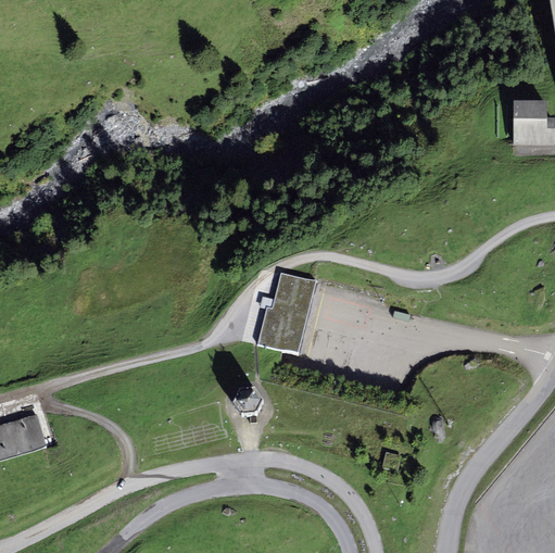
[(514,128),(514,136),(553,137),(553,118),(544,118),(544,102),(514,102),(514,107),(514,128)]
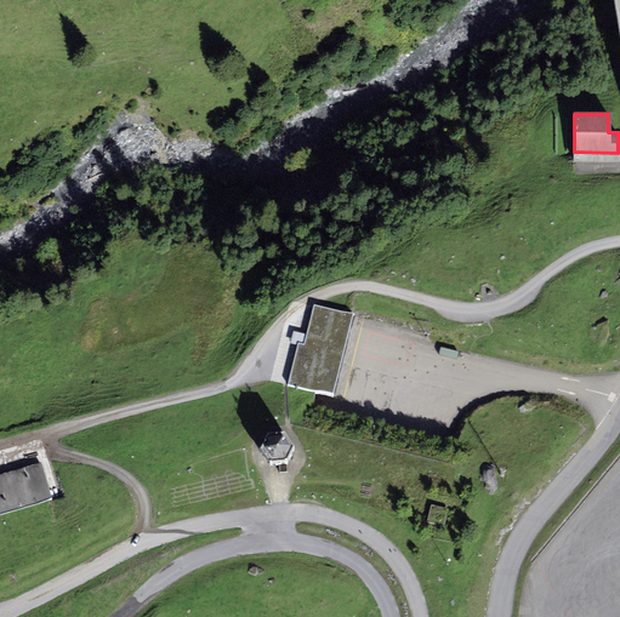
[(286,382),(333,394),(333,392),(352,314),(353,312),(313,302),(302,342),(297,341),(296,342),(286,382)]
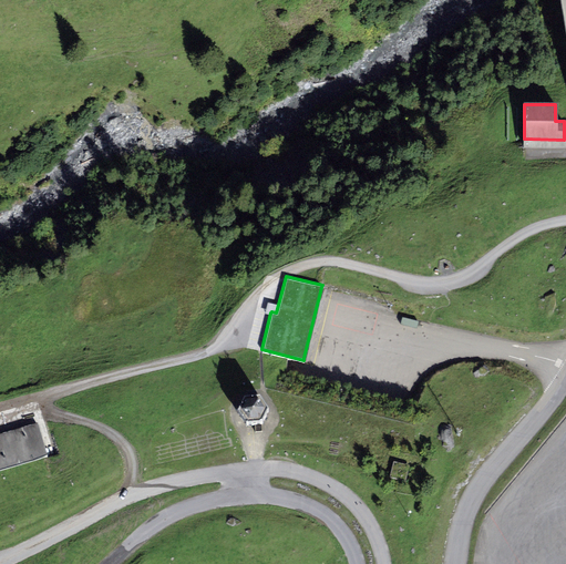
[(304,358),(309,360),(327,288),(321,287),(304,358)]
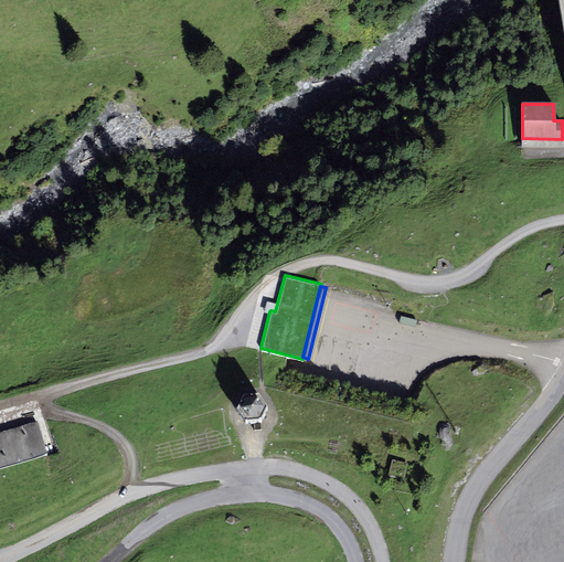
[(236,409),(245,422),(259,421),(266,406),(258,394),(251,394),(243,395),(236,409)]
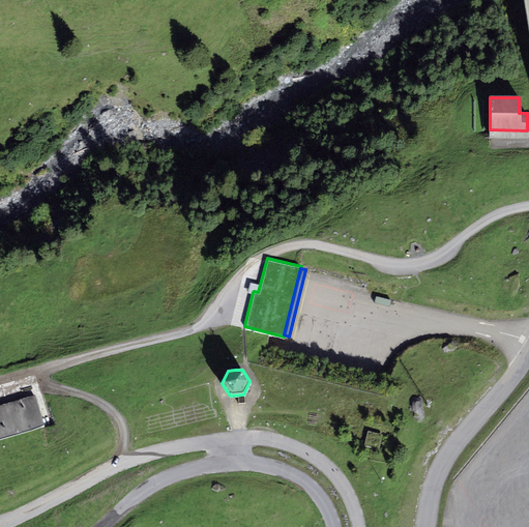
[(0,437),(43,425),(34,394),(0,405),(0,437)]
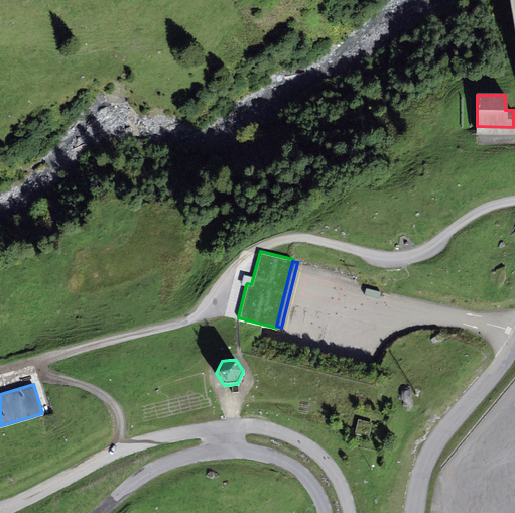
[(357,417),(354,432),(368,435),(372,421),(360,418),(357,417)]
